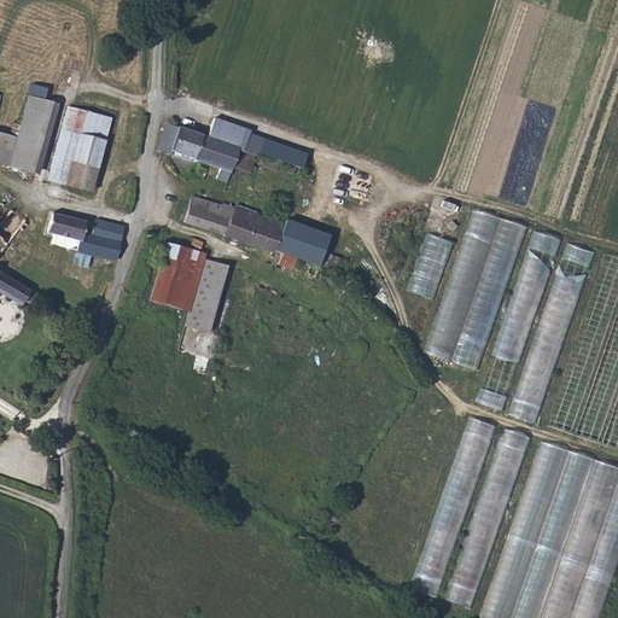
[(0,168),(28,176),(39,138),(47,105),(36,101),(28,134),(25,143),(0,135),(0,168)]
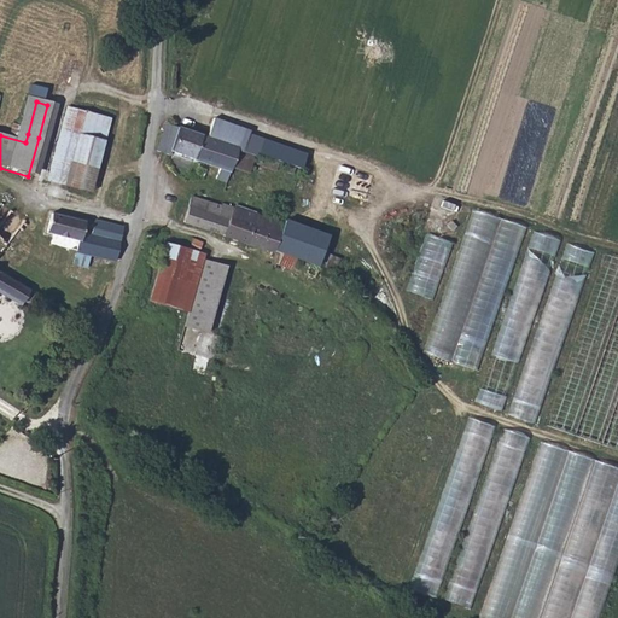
[(54,136),(46,170),(45,175),(92,188),(101,155),(112,117),(77,108),(64,104),(54,136)]
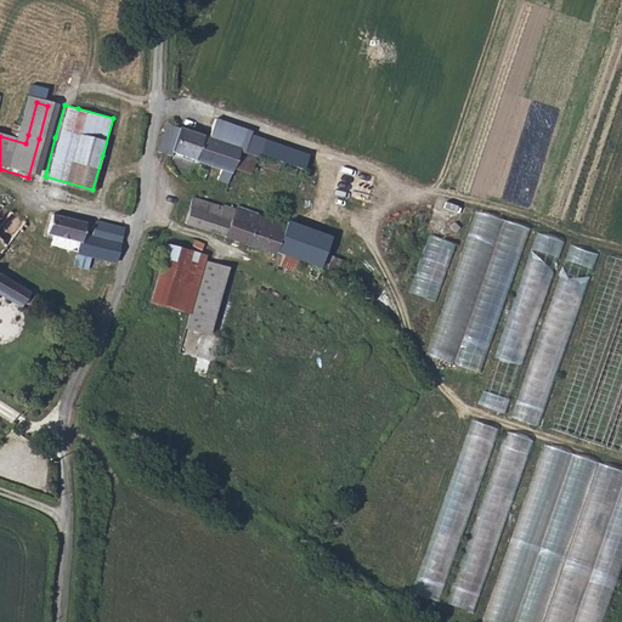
[(272,145),(252,137),(253,133),(218,120),(214,129),(227,134),(224,145),(241,151),(258,157),(259,154),(267,158),(272,145)]
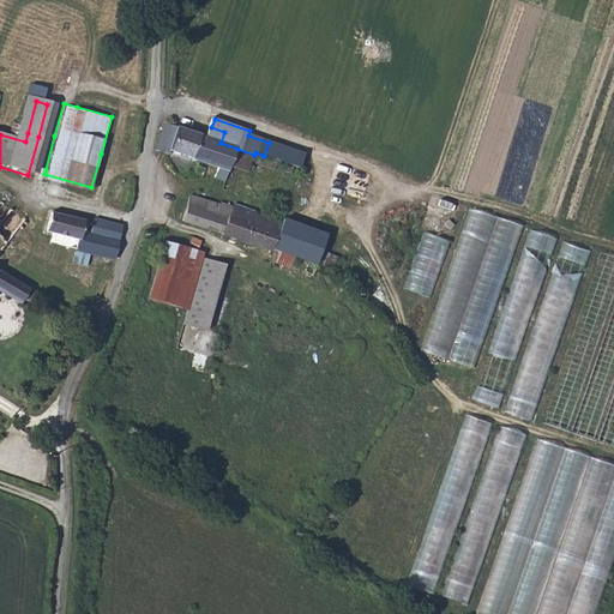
[(205,137),(169,124),(167,122),(156,150),(166,154),(164,157),(173,160),(175,154),(229,173),(230,169),(238,149),(221,143),(205,137)]
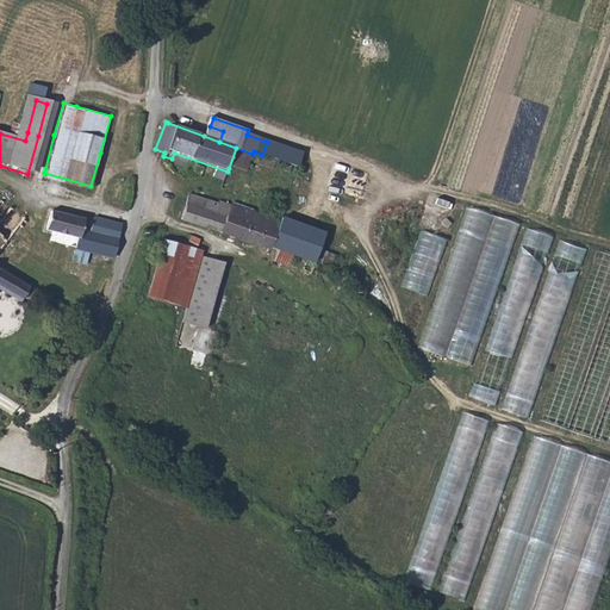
[(304,155),(267,142),(262,155),(290,165),(300,168),(304,155)]
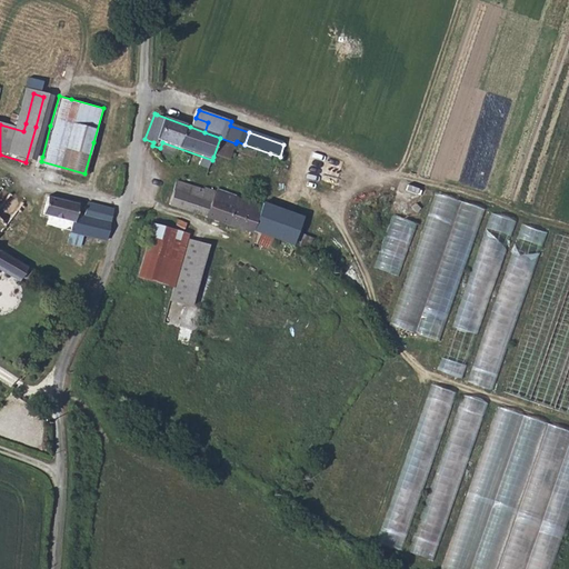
[(213,157),(229,162),(236,143),(220,138),(213,157)]
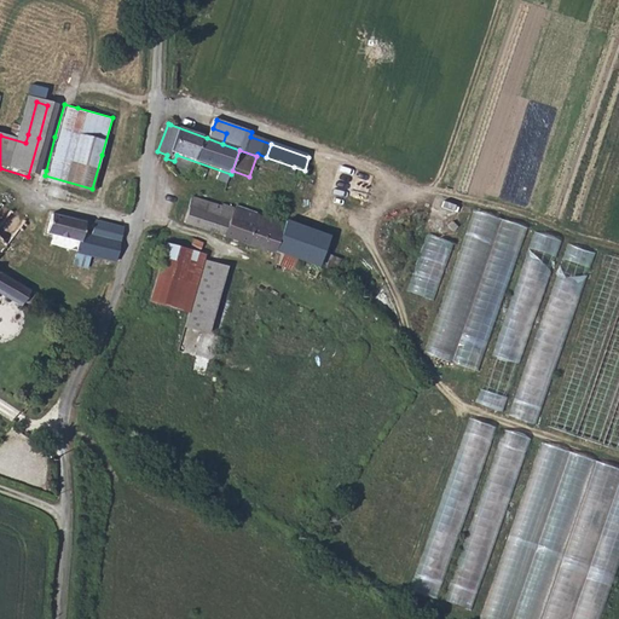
[(185,219),(260,247),(268,221),(260,219),(260,215),(236,207),(236,209),(195,195),(185,219)]
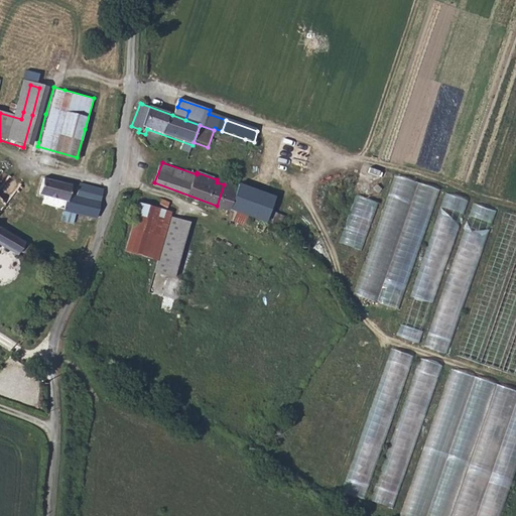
[(0,204),(1,206),(20,185),(6,171),(0,164),(0,204)]
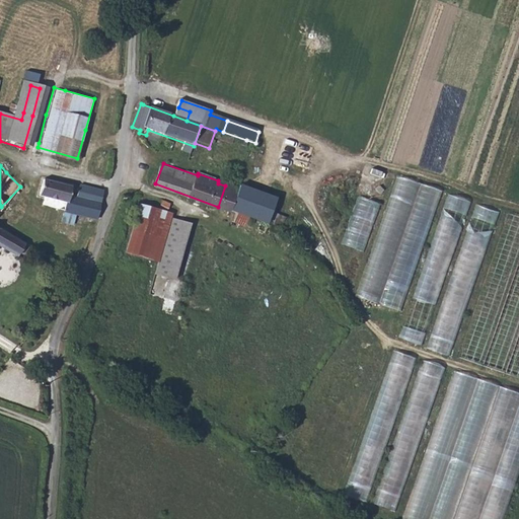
[(403,310),(440,189),(396,175),(360,296),(381,303),(403,310)]
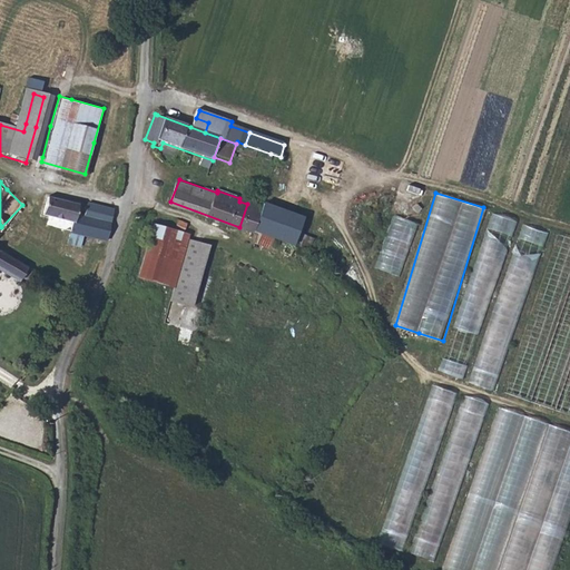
[(85,236),(89,237),(90,235),(107,239),(116,208),(89,202),(88,205),(48,194),(42,212),(50,214),(48,223),(72,229),(71,232),(85,236)]
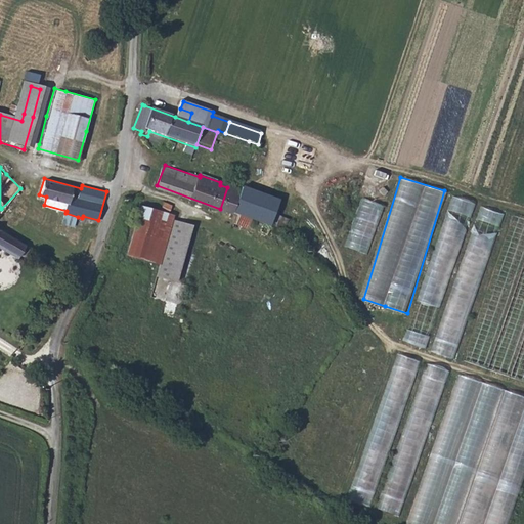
[(233,210),(239,192),(234,190),(227,187),(220,209),(232,214),(233,210)]
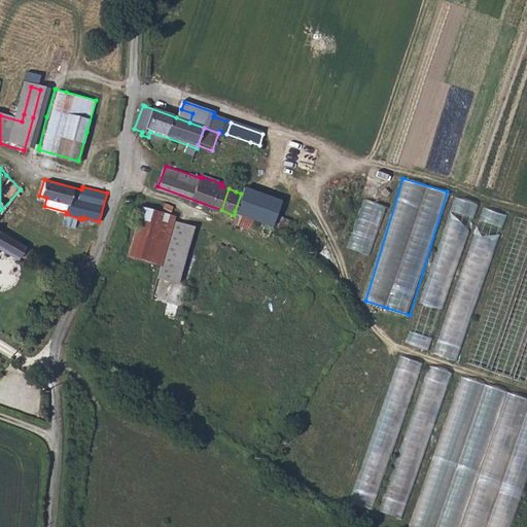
[(279,206),(242,192),(241,194),(235,211),(245,215),(272,225),(279,206)]
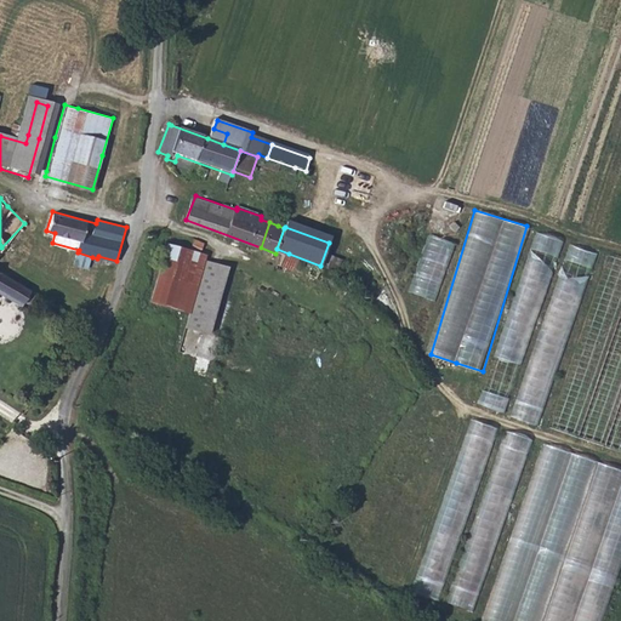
[(540,232),(535,246),(558,255),(564,240),(540,232)]
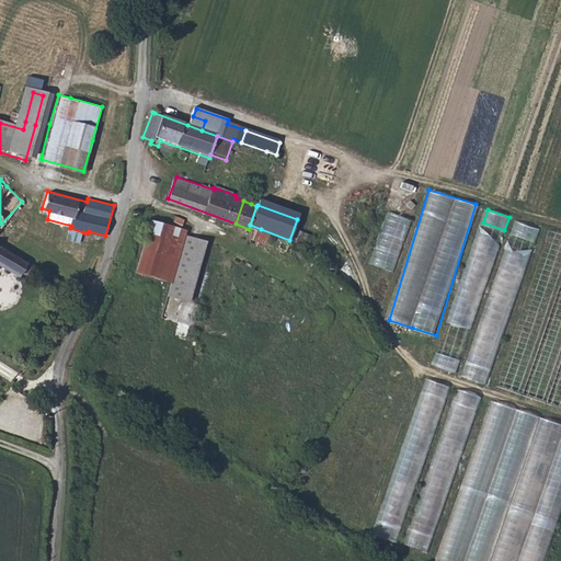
[(393,271),(411,219),(388,212),(370,263),(393,271)]
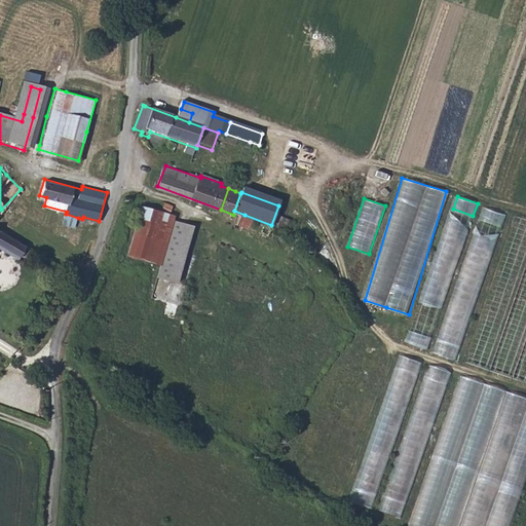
[(164,202),(161,213),(171,216),(173,209),(174,204),(164,202)]
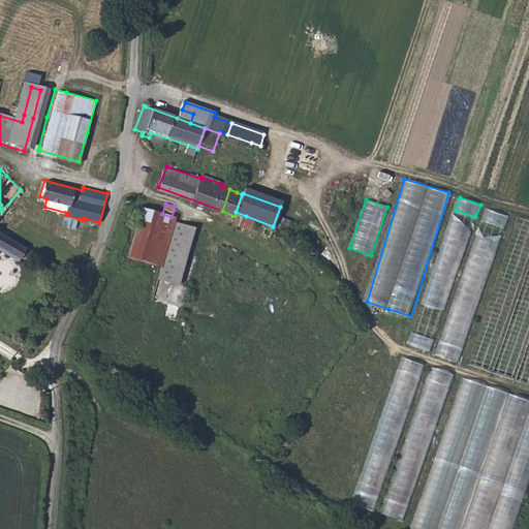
[(505,225),(508,214),(487,210),(485,221),(505,225)]
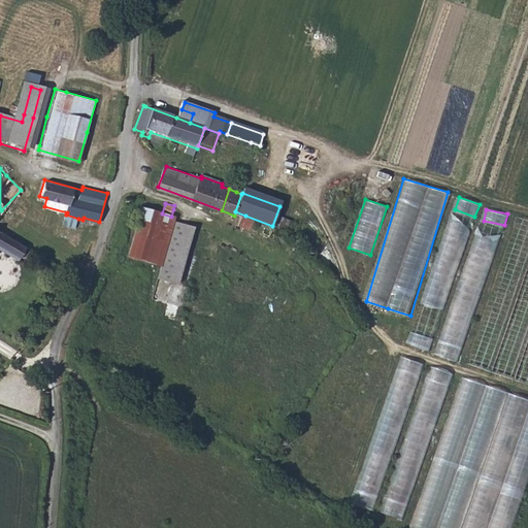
[(127,259),(160,269),(157,281),(177,287),(196,228),(175,222),(176,219),(171,217),(162,213),(161,213),(154,237),(134,232),(127,259)]
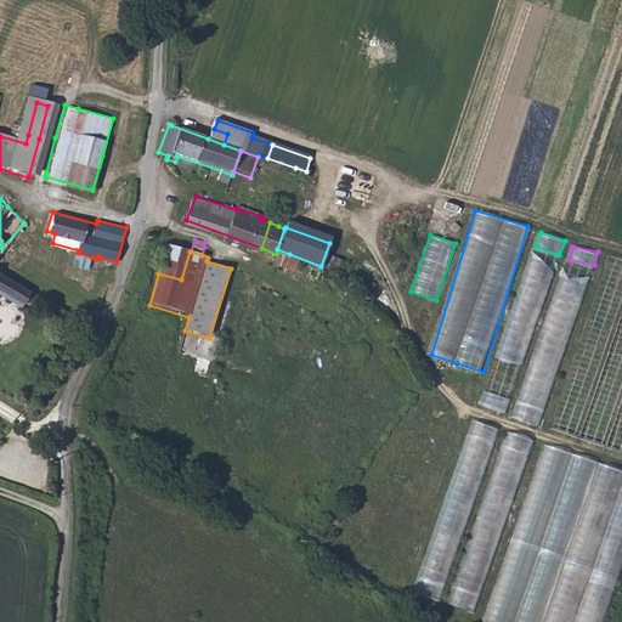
[(74,265),(90,269),(92,258),(78,253),(74,265)]
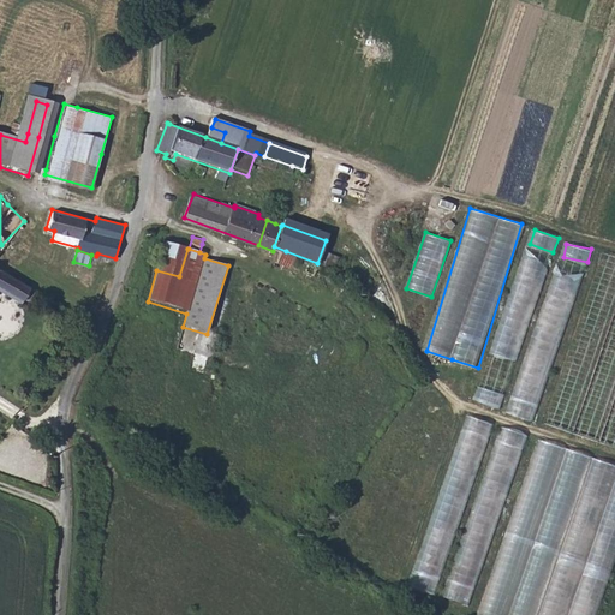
[(281,263),(292,267),(293,264),(296,264),(299,264),(300,263),(300,262),(299,258),(286,251),(281,263)]
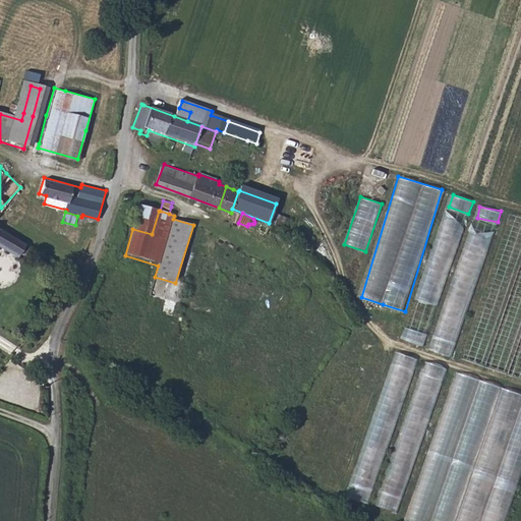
[(520,377),(520,218),(507,215),(464,360),(520,377)]
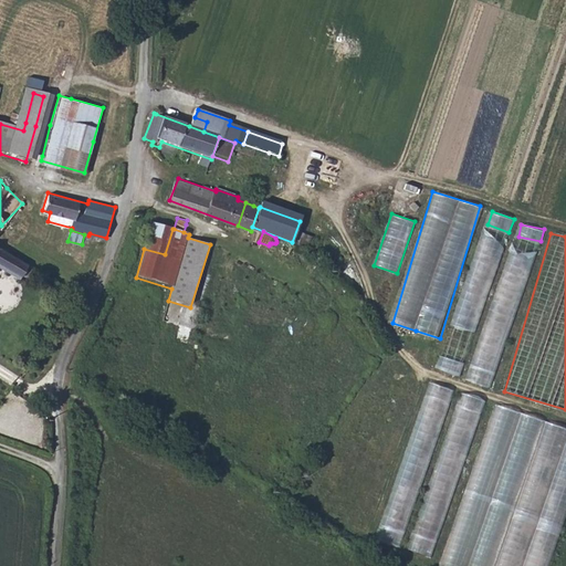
[(283,244),(280,253),(287,255),(291,249),(283,244)]
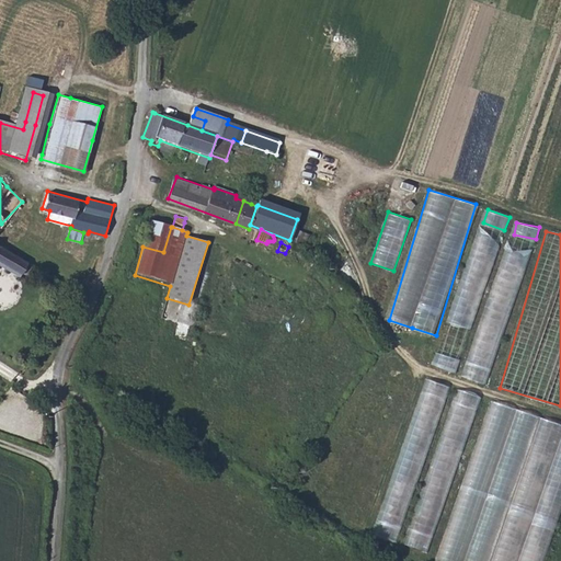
[(0,268),(13,276),(21,262),(0,249),(0,268)]
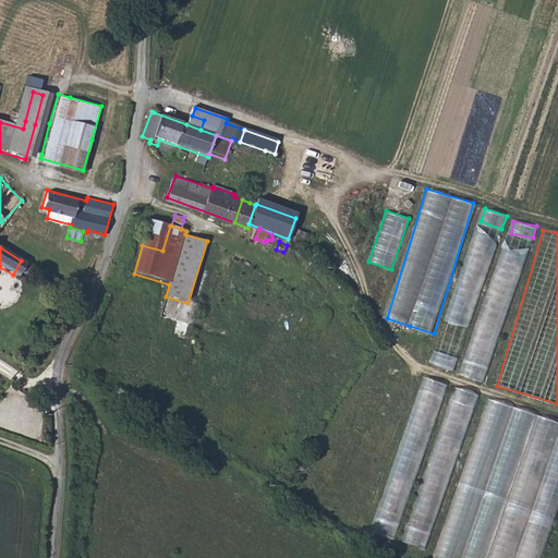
[(461,375),(483,381),(494,348),(480,343),(475,359),(466,355),(461,375)]
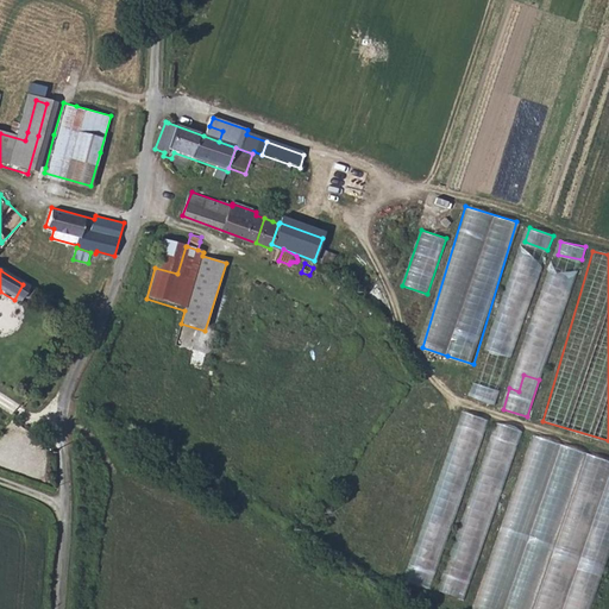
[(433,588),(485,416),(462,409),(409,581),(433,588)]
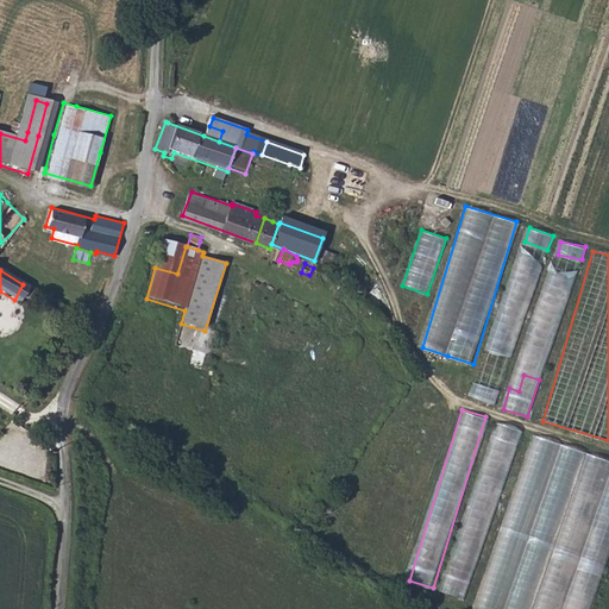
[(469,598),(519,428),(497,422),(491,441),(504,445),(501,459),(491,457),(484,482),(481,493),(472,490),(443,591),(469,598)]
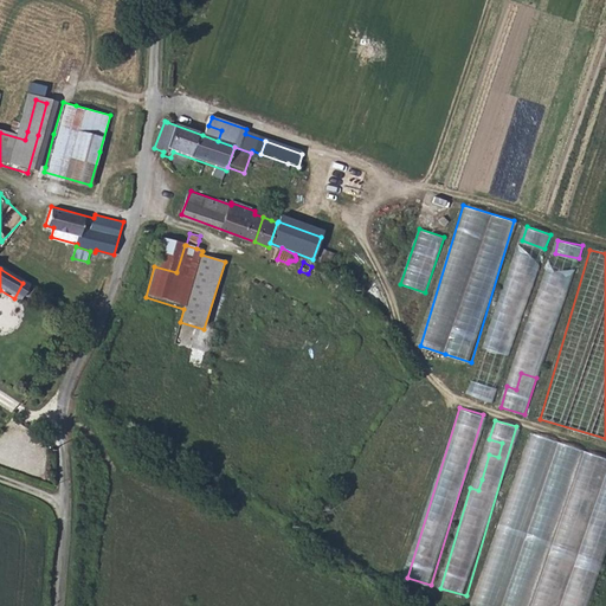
[(605,456),(526,433),(475,605),(590,605),(605,552),(605,456)]
